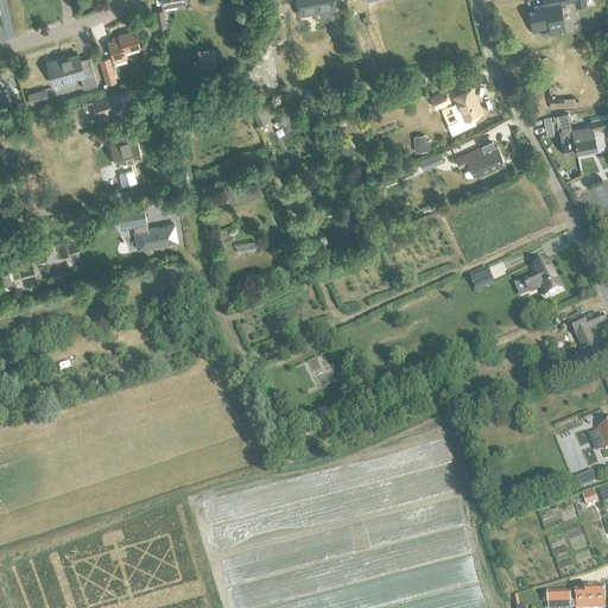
[(296,0),(299,14),(334,8),(331,0),(296,0)]
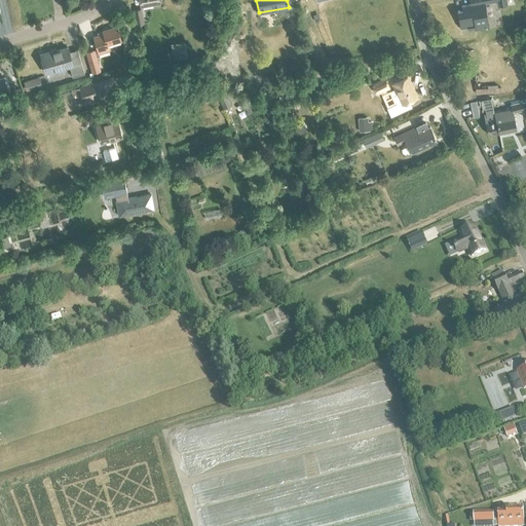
[(461,9),(456,10),(459,27),(474,24),(475,29),(489,27),(484,2),(496,0),(498,5),(508,4),(505,0),(468,0),(470,4),(460,5),(461,9)]
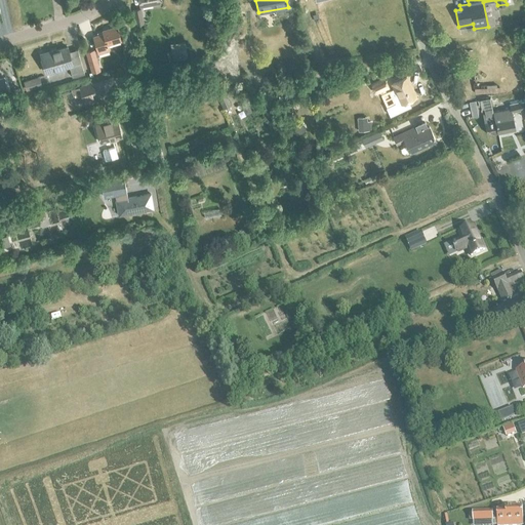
[(132,9),(135,25),(143,23),(139,7),(132,9)]
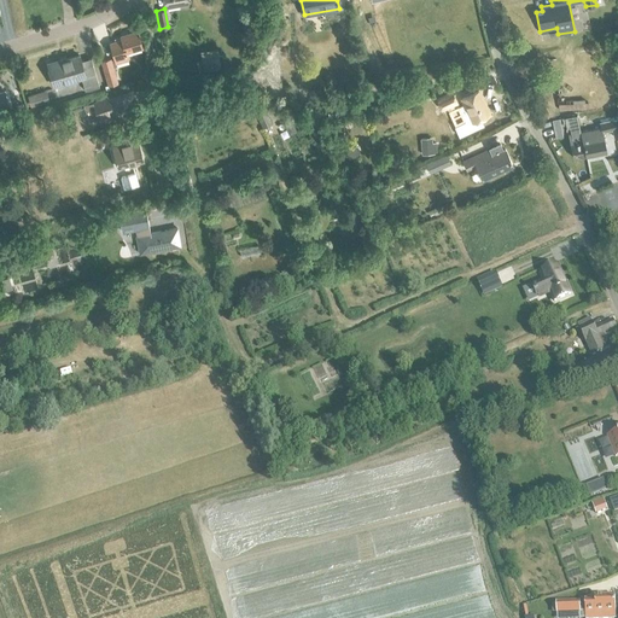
[(120,36),(121,40),(110,44),(115,63),(128,59),(126,52),(141,47),(136,31),(120,36)]
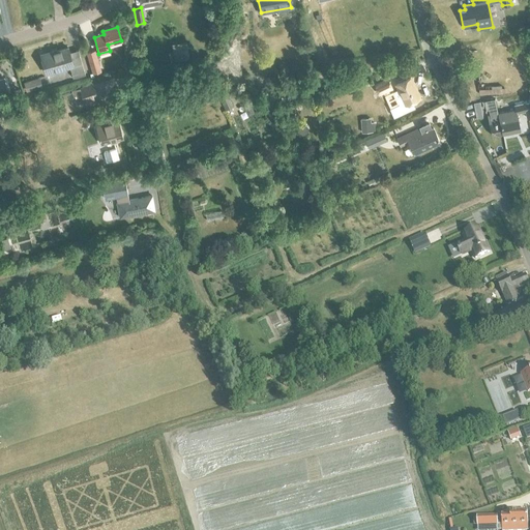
[(172,51),(168,52),(170,61),(174,60),(189,57),(186,40),(171,43),(172,51)]
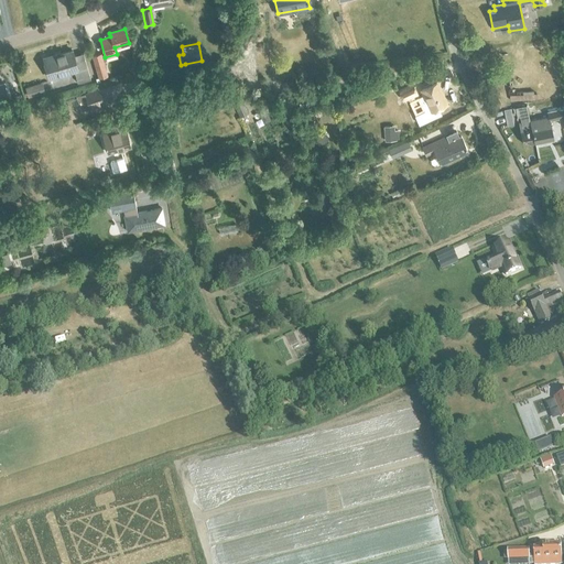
[(46,68),(49,78),(74,71),(77,83),(90,79),(89,75),(83,53),(74,56),(72,51),(44,58),(46,68)]
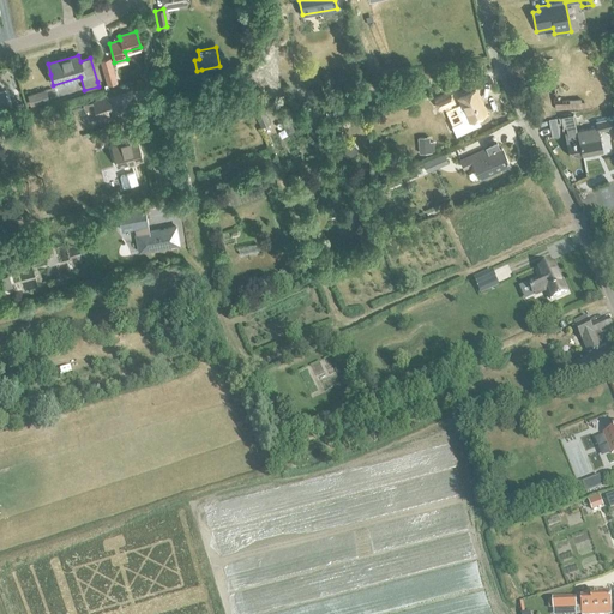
[(100,60),(107,85),(116,82),(109,58),(100,60)]
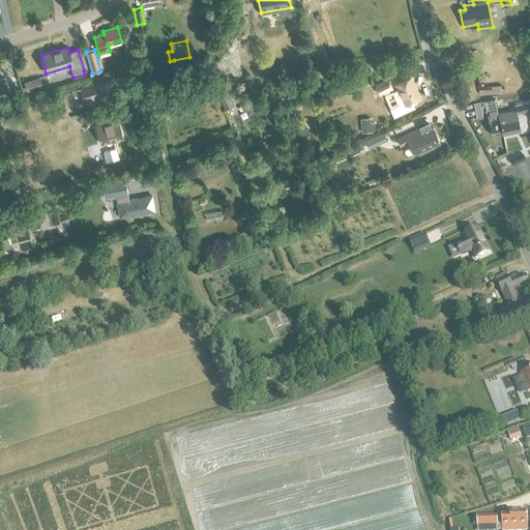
[(24,82),(26,91),(41,87),(39,77),(24,82)]
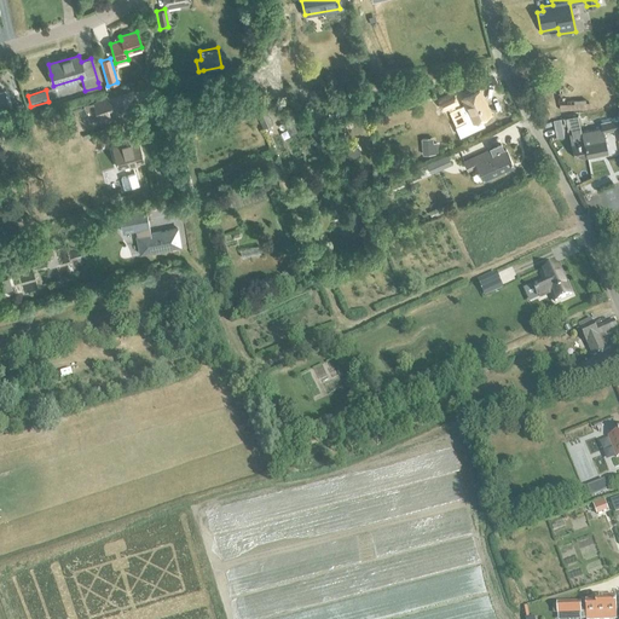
[(462,99),(472,121),(489,114),(479,91),(462,99)]
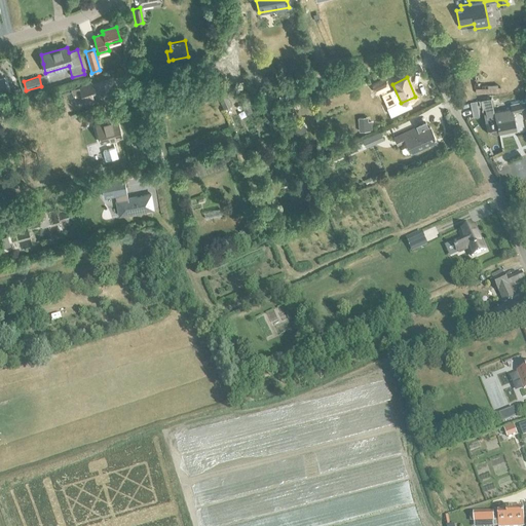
[(372,83),(376,92),(387,87),(384,78),(372,83)]
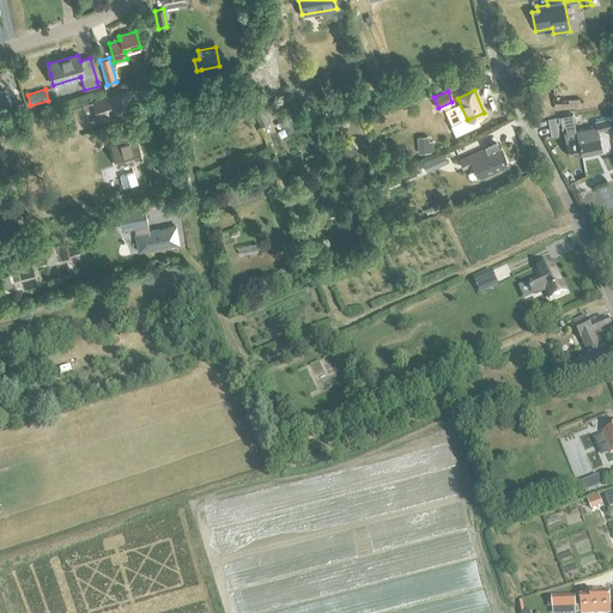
[(84,105),(89,120),(97,117),(111,113),(107,98),(92,103),(84,105)]
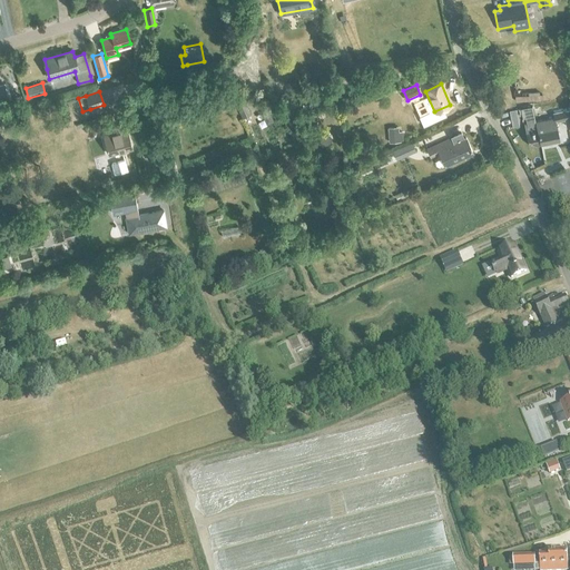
[(231,98),(234,105),(235,104),(242,118),(251,114),(242,94),(231,98)]
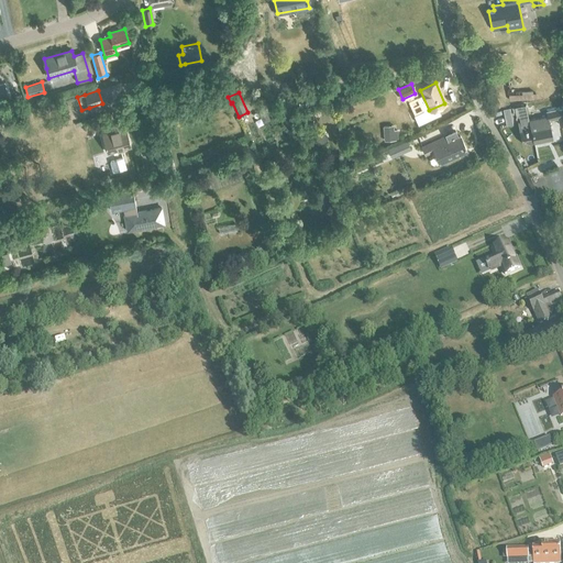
[(526,105),(514,108),(516,116),(519,116),(527,113),(526,105)]
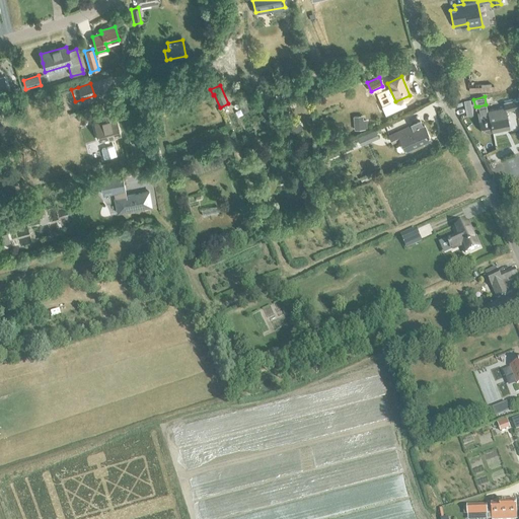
[(505,106),(488,110),(492,129),(502,127),(501,125),(509,123),(506,109),(514,107),(516,115),(518,114),(518,98),(504,102),(505,106)]
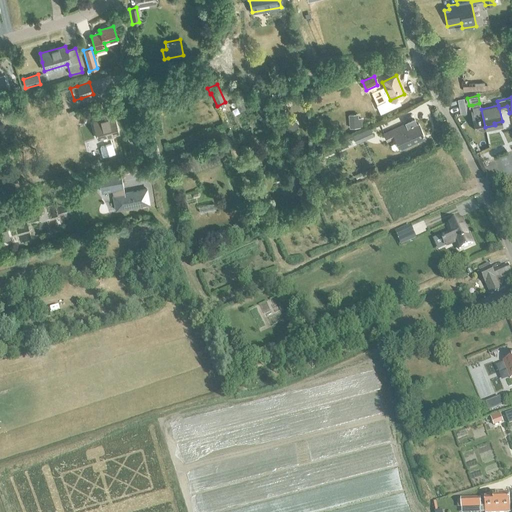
[(473,111),(471,111),(473,119),(472,119),(475,130),(485,127),(481,109),(479,103),(472,105),(473,111)]
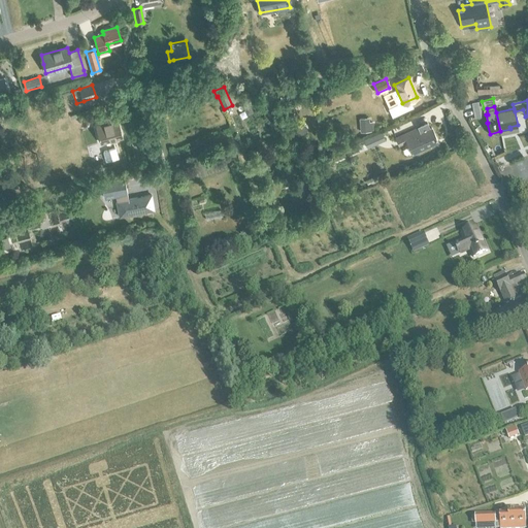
[(96,126),(100,143),(122,137),(116,116),(101,120),(102,124),(96,126)]
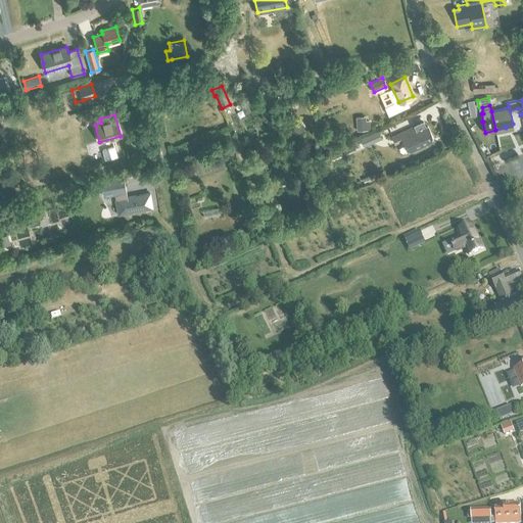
[(365,116),(354,117),(355,122),(355,131),(369,130),(368,121),(365,121),(365,116)]
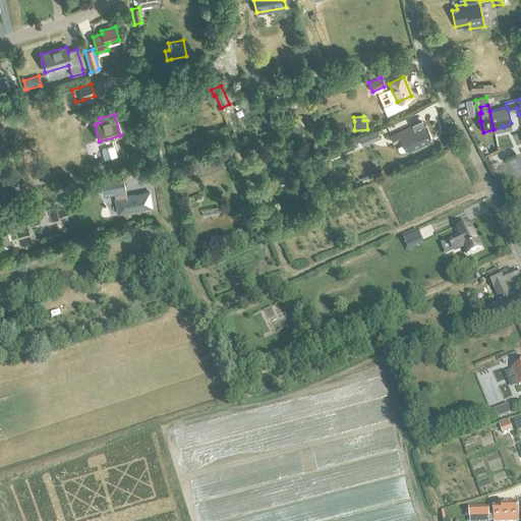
[(398,132),(391,136),(394,143),(402,139),(406,151),(431,138),(425,126),(423,127),(421,121),(413,125),(398,132)]
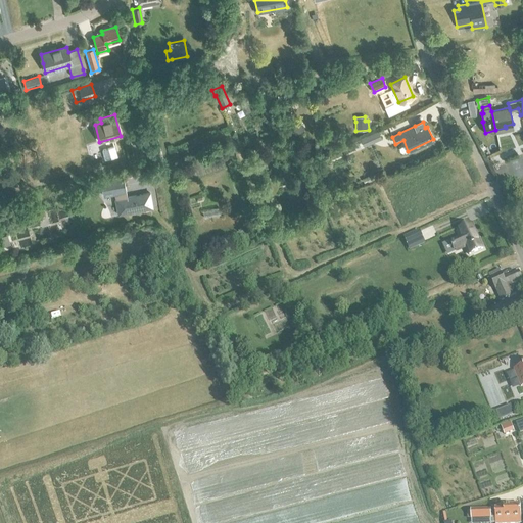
[(359,140),(353,142),(357,149),(362,147),(364,146),(381,138),(378,131),(361,139),(359,140)]
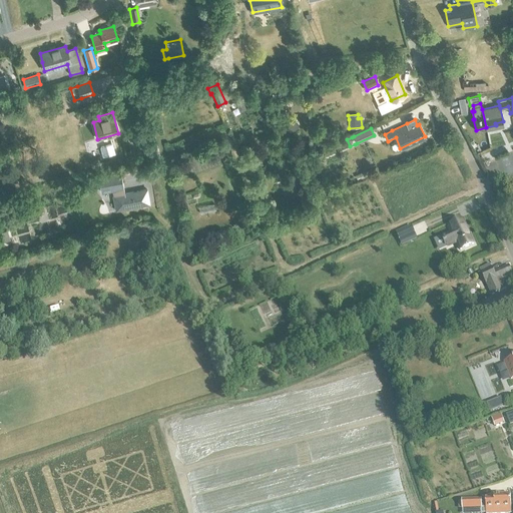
[(365,170),(355,175),(357,178),(361,177),(361,178),(367,175),(365,170)]
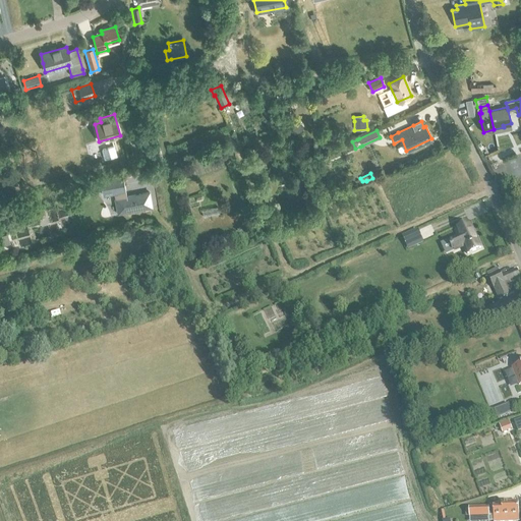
[(107,178),(102,187),(103,195),(114,193),(118,213),(152,207),(149,192),(126,196),(123,175),(107,178)]
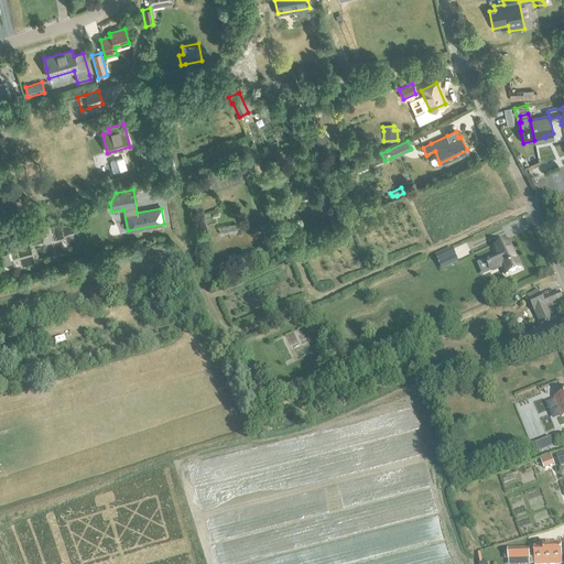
[(486,260),(491,271),(501,267),(506,275),(520,269),(508,240),(492,247),(497,255),(486,260)]
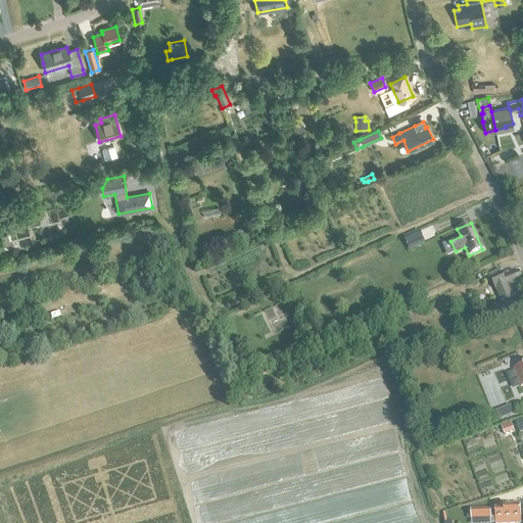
[(418,230),(403,237),(408,246),(422,240),(418,230)]
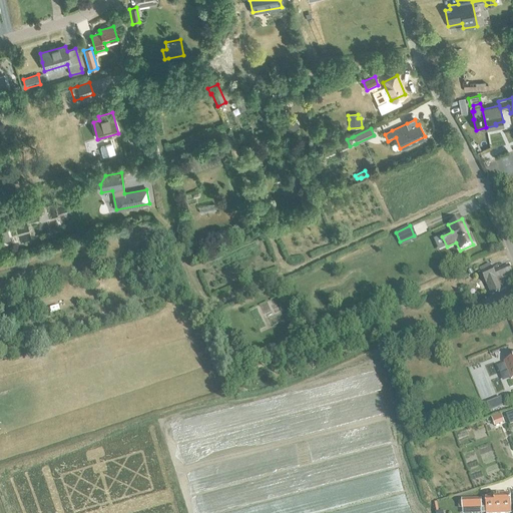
[(479,269),(491,295),(505,289),(500,279),(511,274),(508,266),(493,272),(489,265),(479,269)]
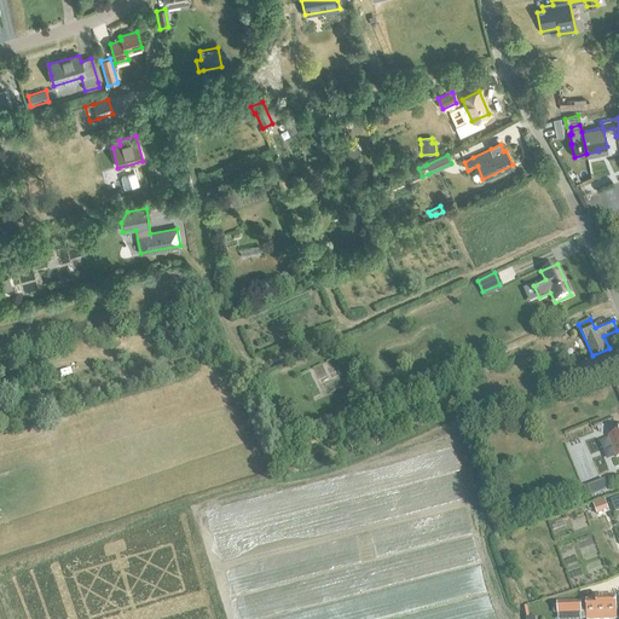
[(357,406),(343,412),(346,418),(359,411),(357,406)]
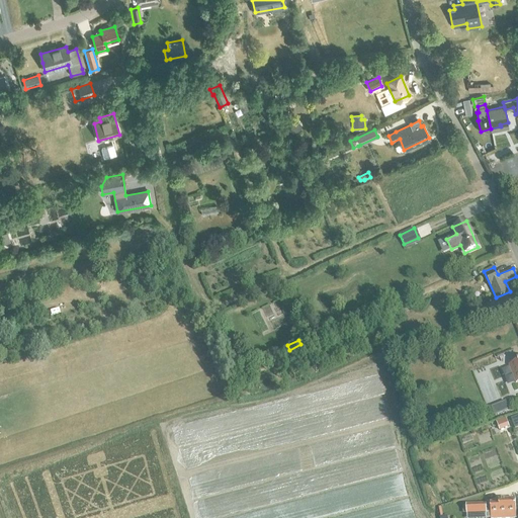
[(517,361),(508,366),(515,382),(517,381),(517,361)]
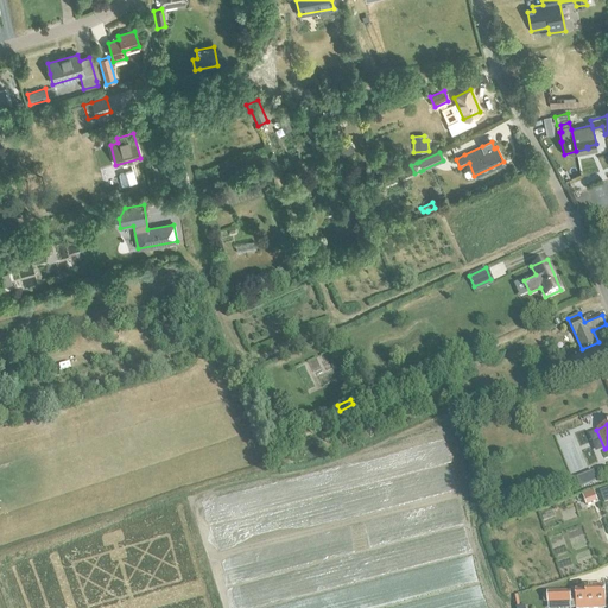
[(576,479),(580,489),(597,482),(593,472),(576,479)]
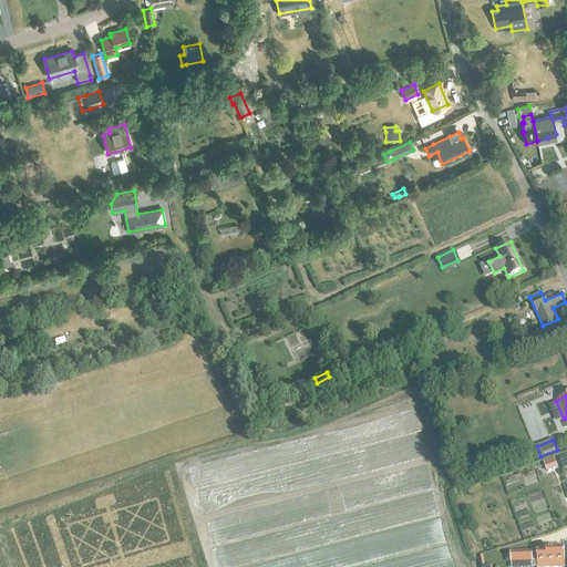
[(553,459),(543,463),(546,472),(556,467),(553,459)]
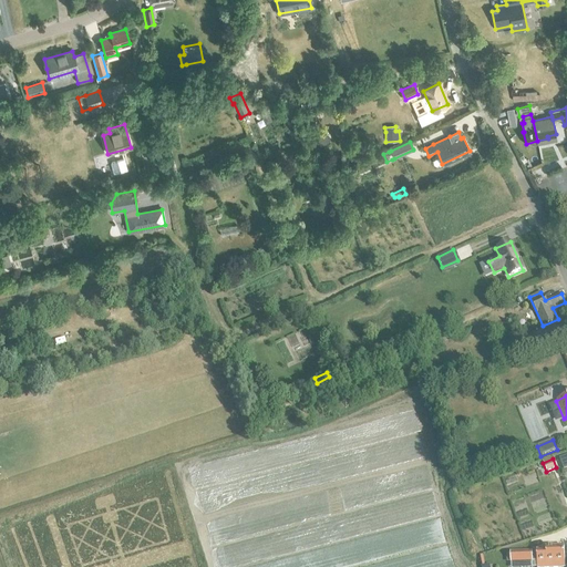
[(509,552),(509,562),(536,560),(536,566),(564,566),(563,546),(545,547),(545,550),(536,550),(536,554),(532,554),(532,550),(509,552)]
